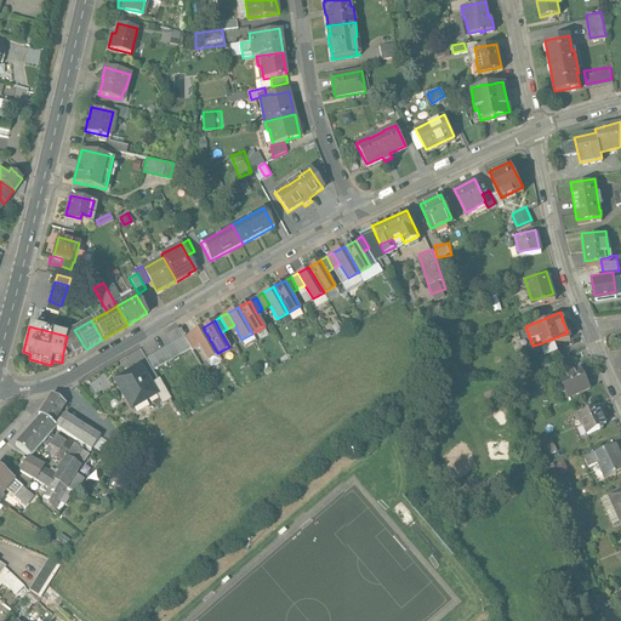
[(203,328),(191,334),(198,346),(209,365),(211,365),(220,360),(221,359),(217,353),(203,328)]
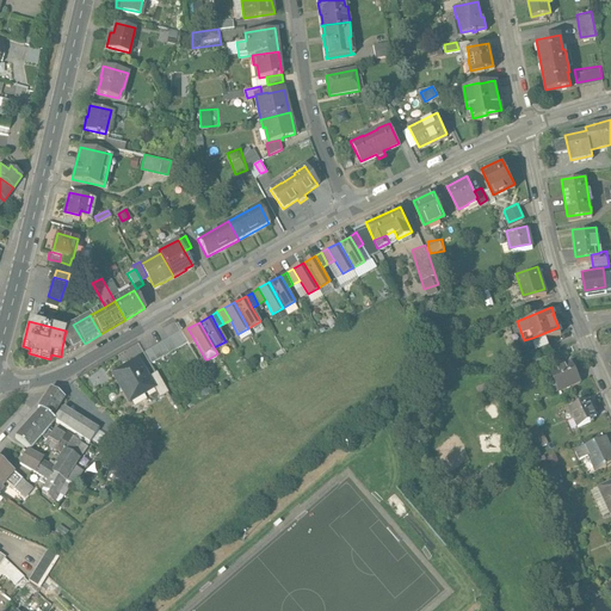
[(66,331),(62,347),(66,355),(85,344),(73,325),(73,323),(67,326),(66,331)]
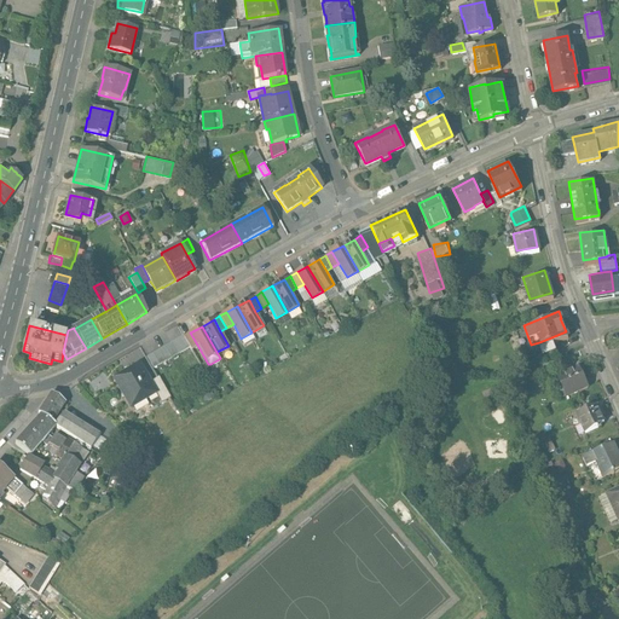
[(190,333),(184,336),(190,346),(191,348),(197,345),(190,333)]
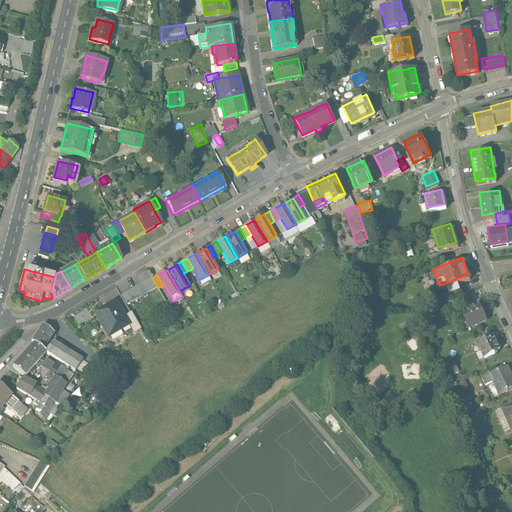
[(151,277),(121,294),(127,303),(157,286),(152,278),(151,277)]
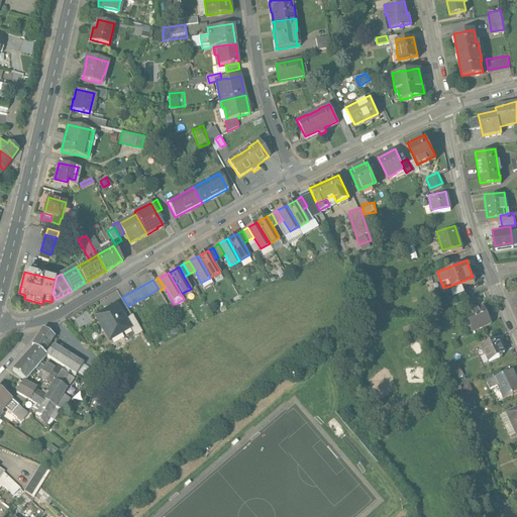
[(450,286),(454,296),(464,292),(460,282),(450,286)]
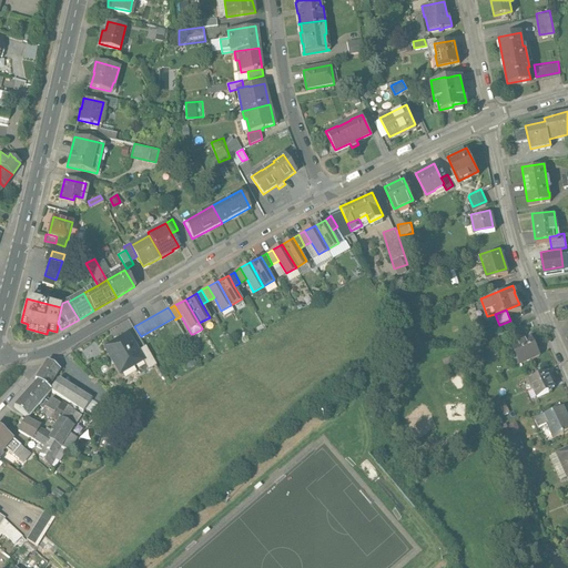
[(538,348),(530,331),(510,338),(518,357),(538,348)]
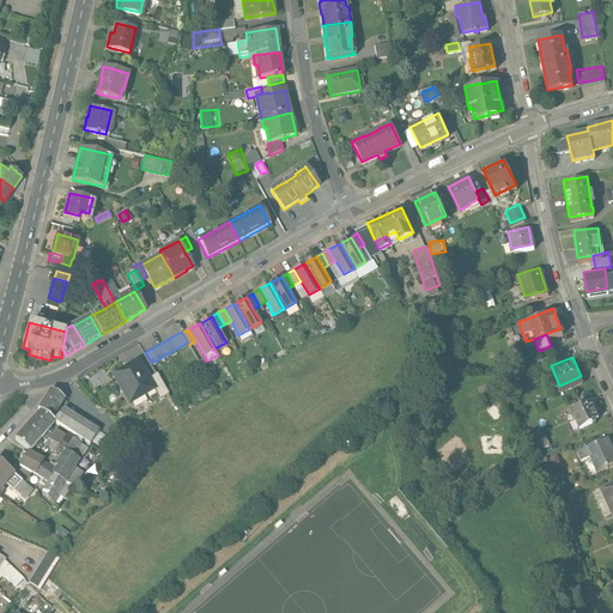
[(139,359),(114,375),(131,402),(156,388),(149,377),(139,359)]
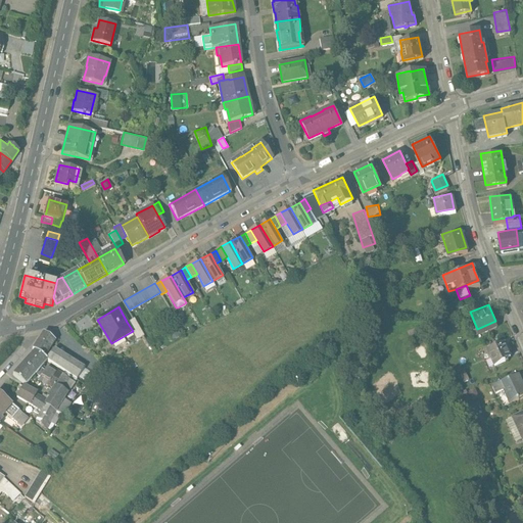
[(127,322),(133,331),(137,339),(144,335),(134,318),(127,322)]
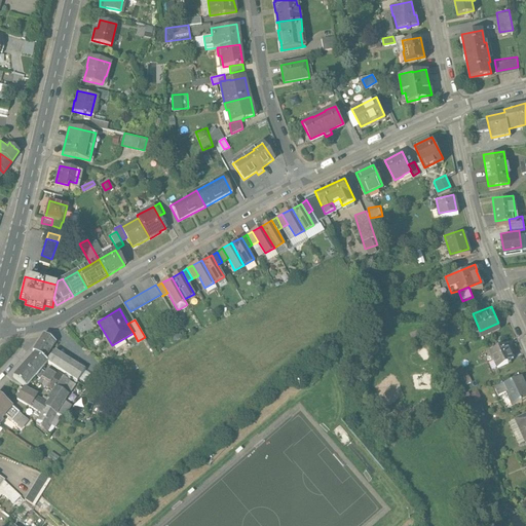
[(35,351),(45,359),(55,341),(43,333),(32,350),(35,351)]
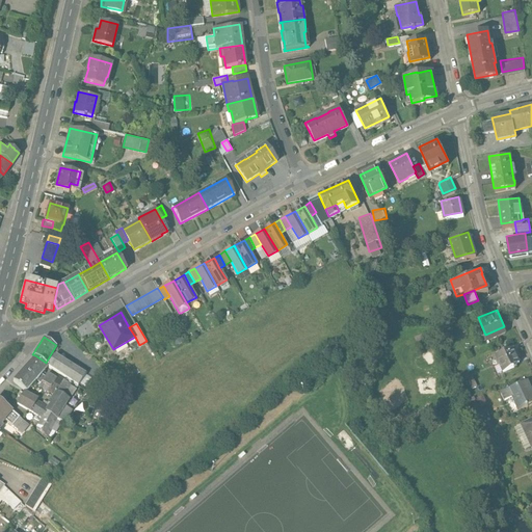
[(517,356),(511,342),(495,349),(502,366),(513,361),(512,360),(517,356)]
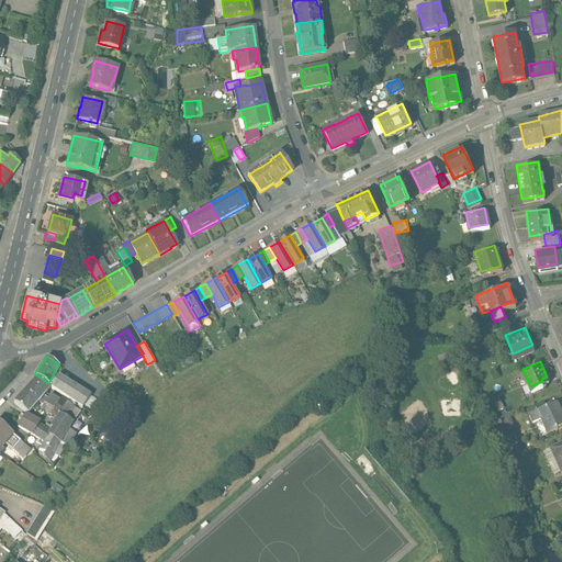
[(113,371),(109,374),(115,381),(119,378),(113,371)]
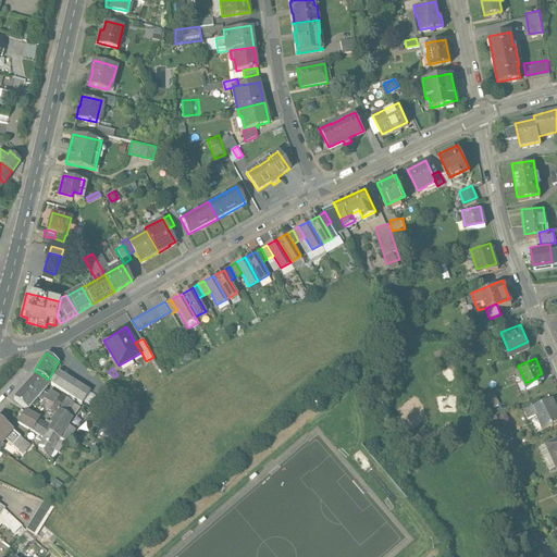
[(50,382),(50,383),(70,395),(82,404),(89,392),(58,371),(49,381),(50,382)]
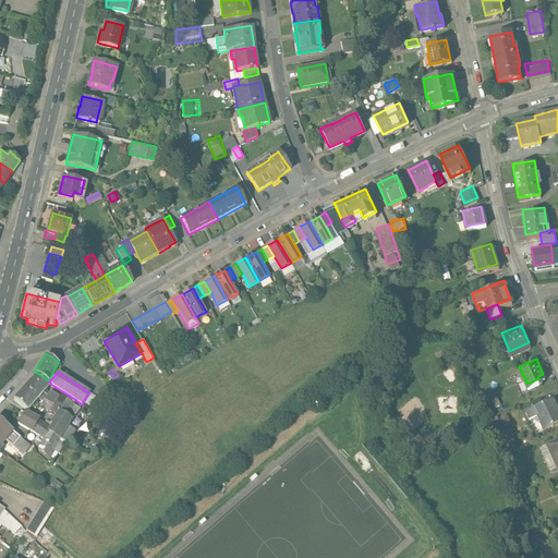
[(48,380),(37,373),(14,399),(27,410),(37,399),(40,401),(41,399),(44,400),(44,401),(47,395),(44,391),(50,384),(50,383),(49,381),(48,380)]
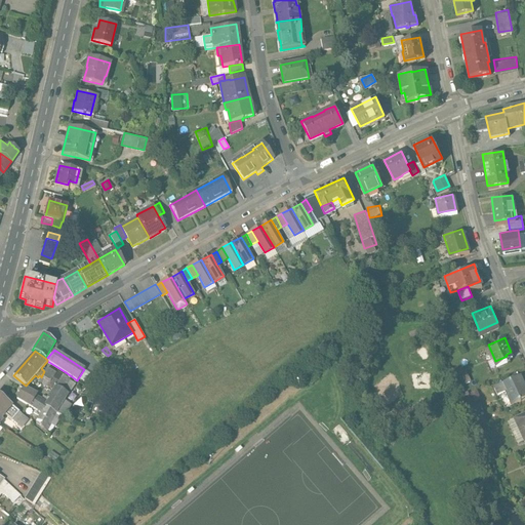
[(41,377),(50,382),(55,385),(55,386),(62,390),(68,379),(63,376),(64,374),(56,370),(54,373),(46,368),(44,371),(41,377)]
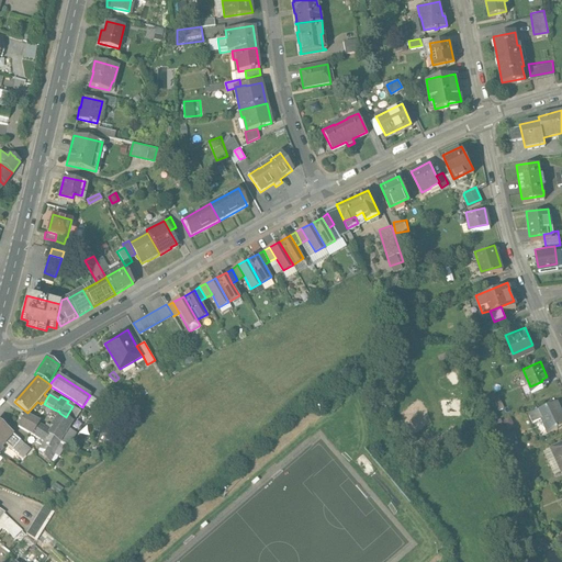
[(561,419),(561,414),(554,396),(526,409),(530,419),(541,414),(547,426),(561,419)]
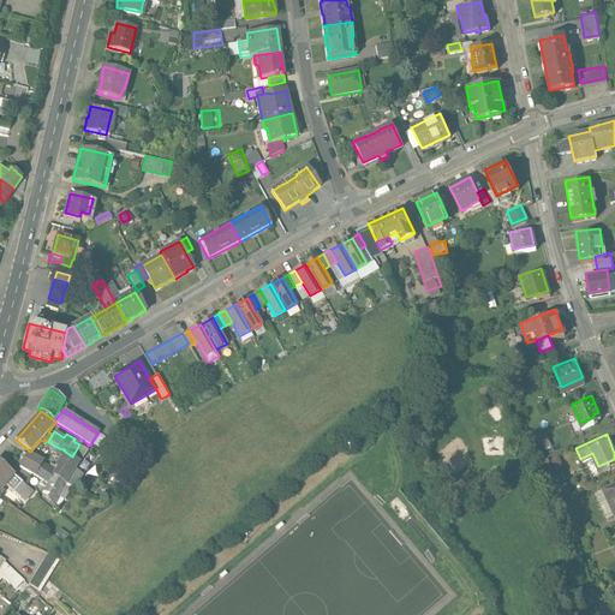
[(65,451),(59,448),(48,442),(48,441),(45,447),(51,449),(63,457),(65,452),(65,451)]
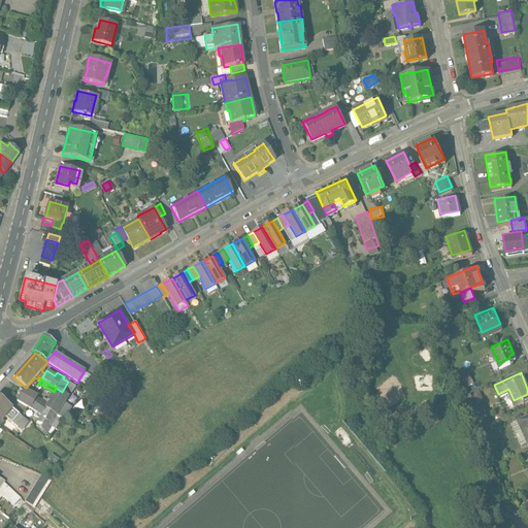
[(62,392),(68,396),(74,386),(68,382),(62,392)]
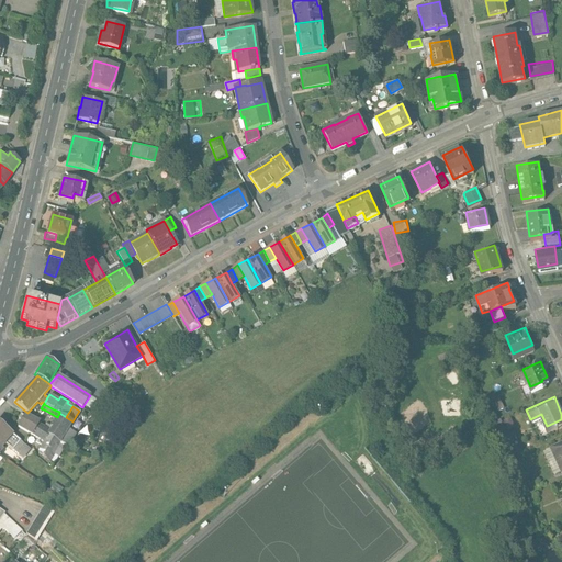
[(38,423),(21,413),(19,416),(22,418),(19,425),(32,434),(38,423)]
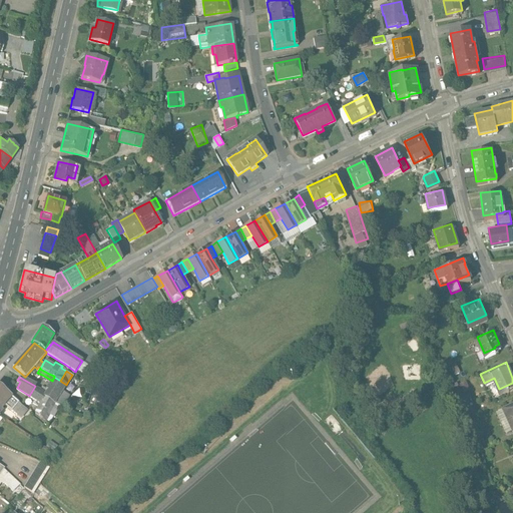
[(60,381),(54,377),(52,381),(47,389),(46,390),(48,390),(46,393),(44,396),(55,402),(58,396),(66,385),(60,381)]
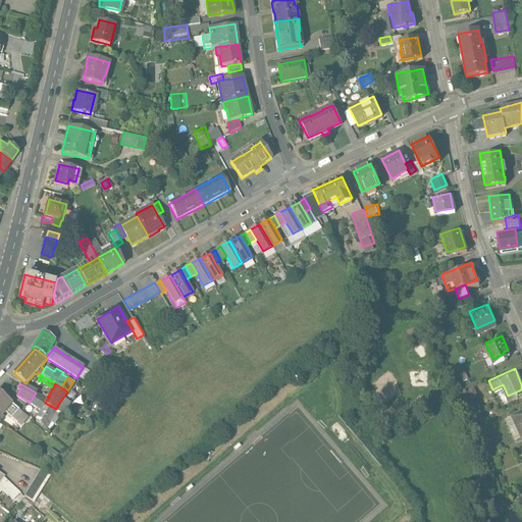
[(474,384),(467,387),(470,395),(477,392),(474,384)]
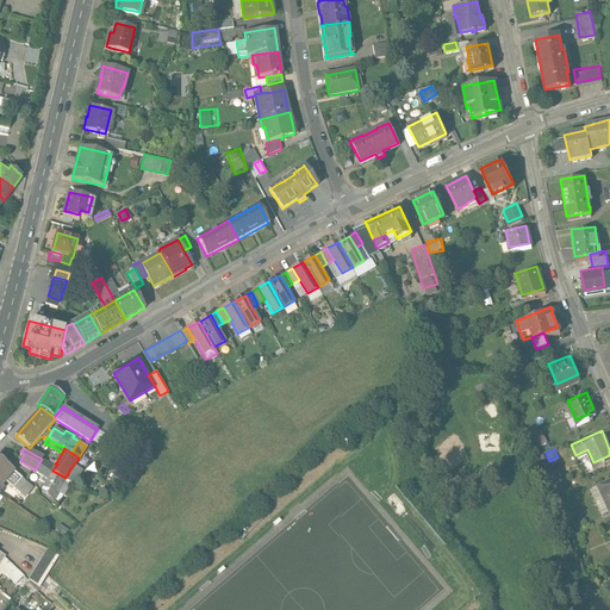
[(13,471),(0,459),(0,485),(5,479),(13,471)]
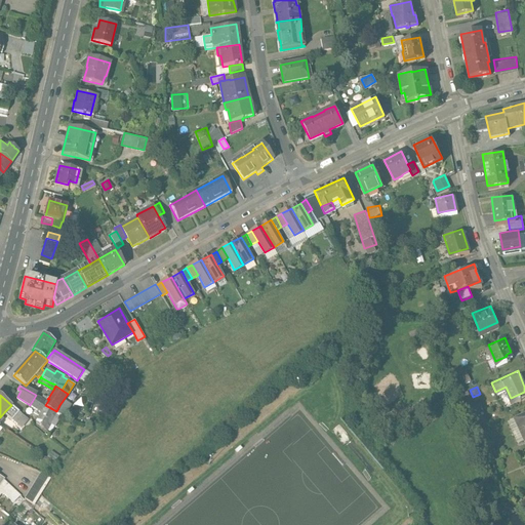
[(45,405),(47,402),(41,398),(36,395),(30,405),(41,411),(45,405)]
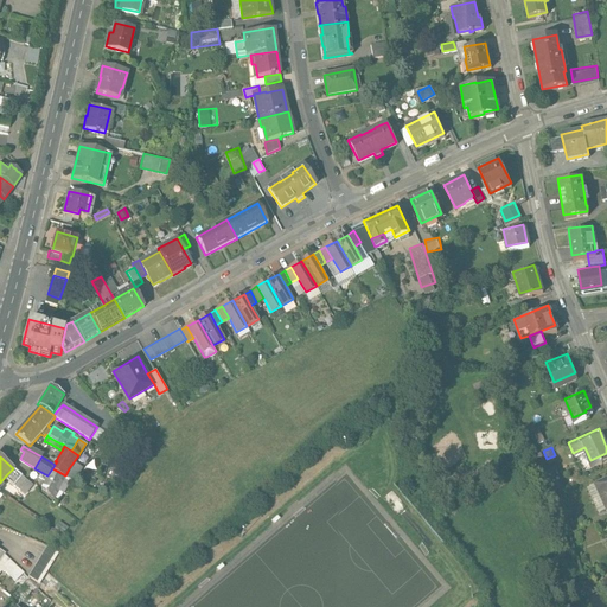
[(13,468),(5,477),(13,484),(16,481),(21,475),(13,468)]
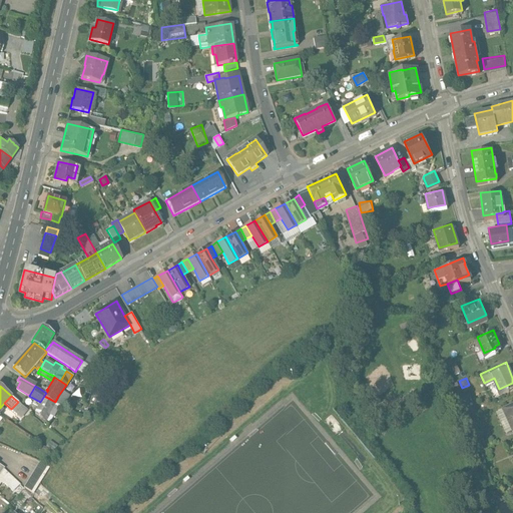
[(55,402),(44,396),(40,402),(35,412),(45,420),(55,402)]
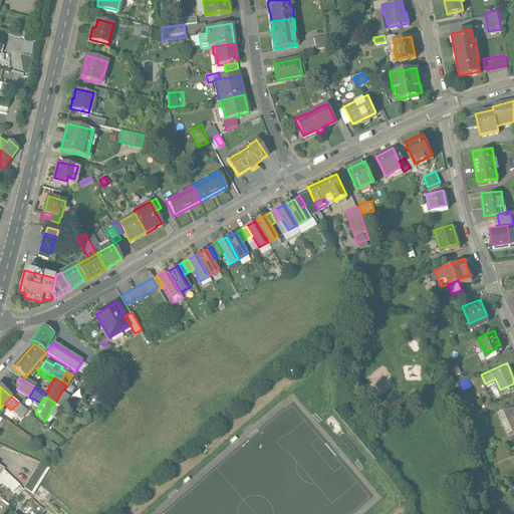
[(513,398),(503,404),(512,425),(513,424),(513,398)]
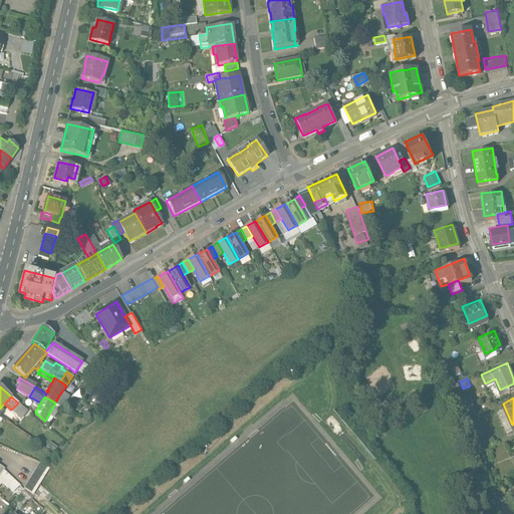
[(18,403),(13,408),(22,415),(27,410),(18,403)]
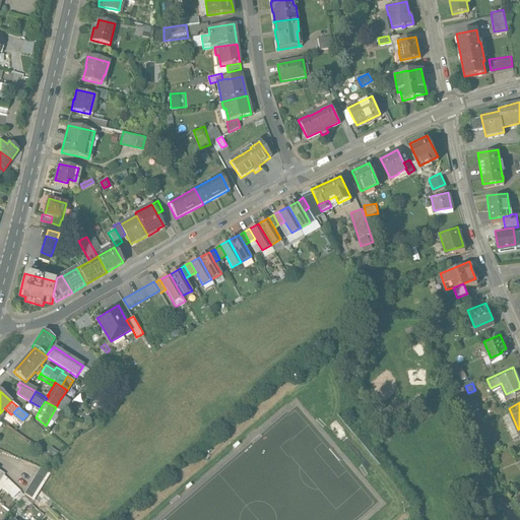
[(507,407),(502,410),(511,431),(517,428),(507,407)]
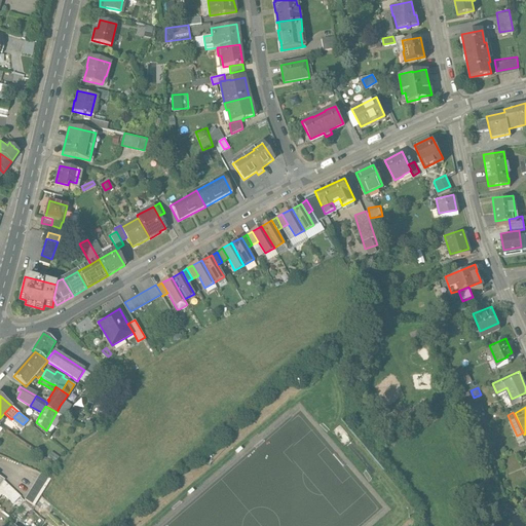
[(41,472),(25,498),(34,504),(51,478),(41,472)]
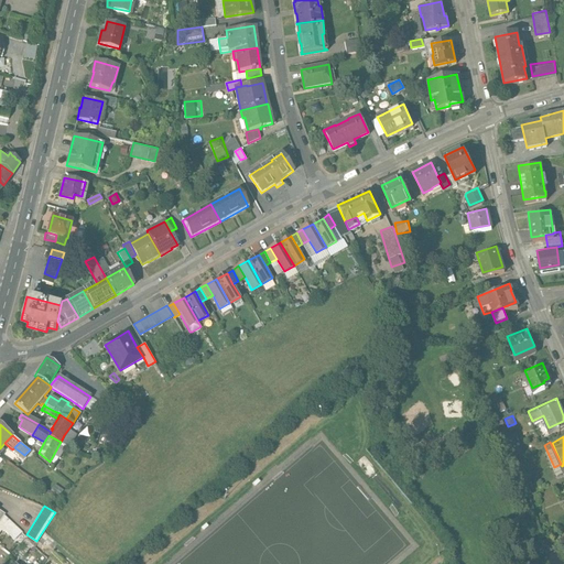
[(21,530),(4,514),(0,520),(0,528),(1,528),(3,530),(4,528),(14,537),(21,530)]
